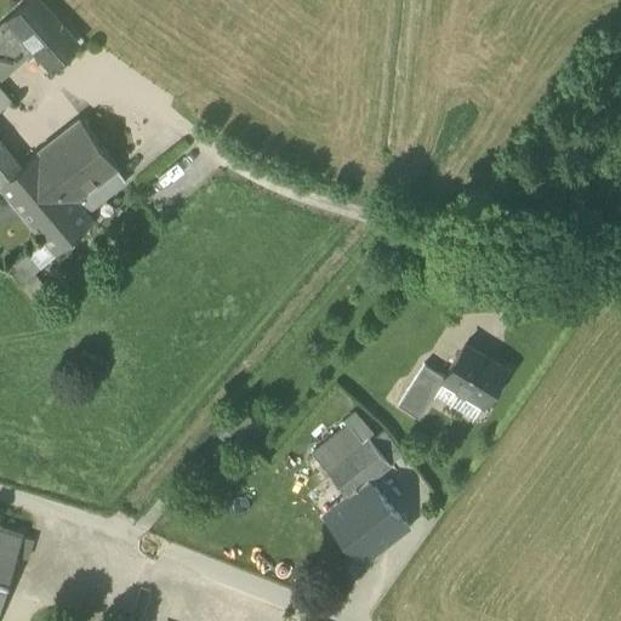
[(34,0),(9,24),(32,50),(34,53),(49,68),(74,45),(34,0)]
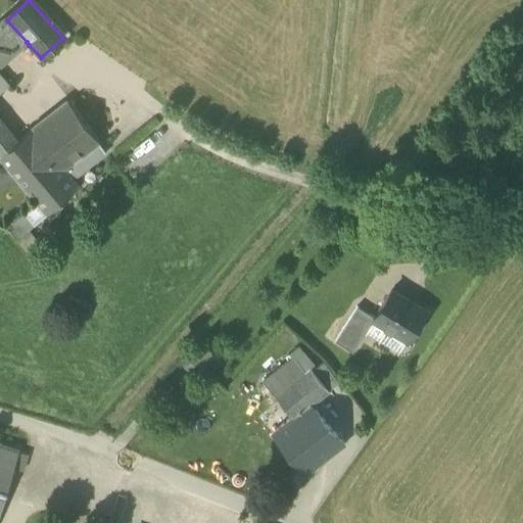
[(19,54),(29,45),(27,42),(16,51),(0,33),(0,26),(7,20),(5,18),(0,22),(0,68),(1,70),(19,54)]
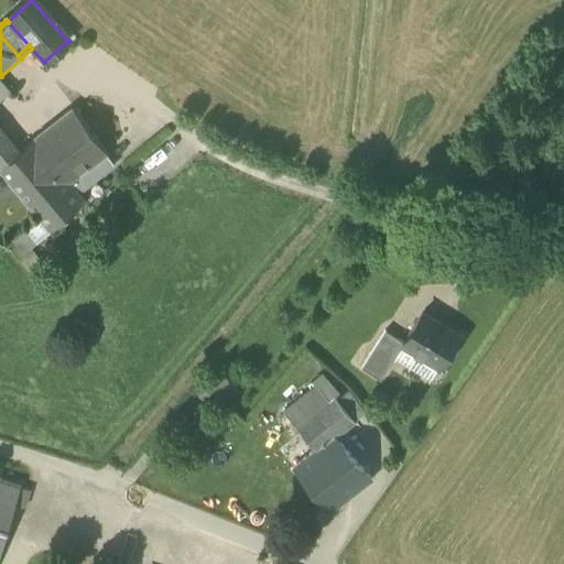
[(0,35),(18,55),(29,45),(8,22),(0,28),(0,35)]
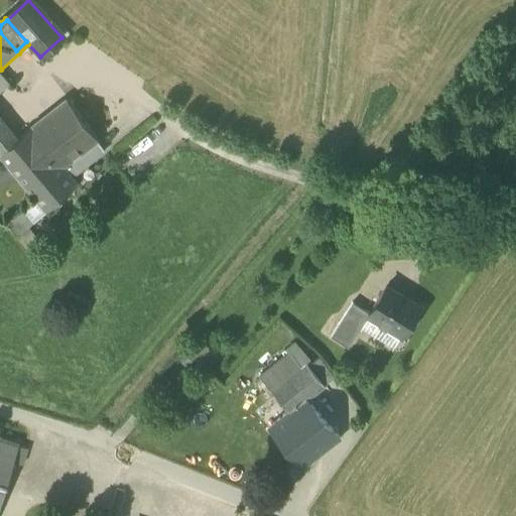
[(35,201),(45,213),(77,186),(71,179),(76,175),(75,175),(104,151),(66,102),(15,142),(0,154),(0,157),(9,168),(17,178),(35,201)]
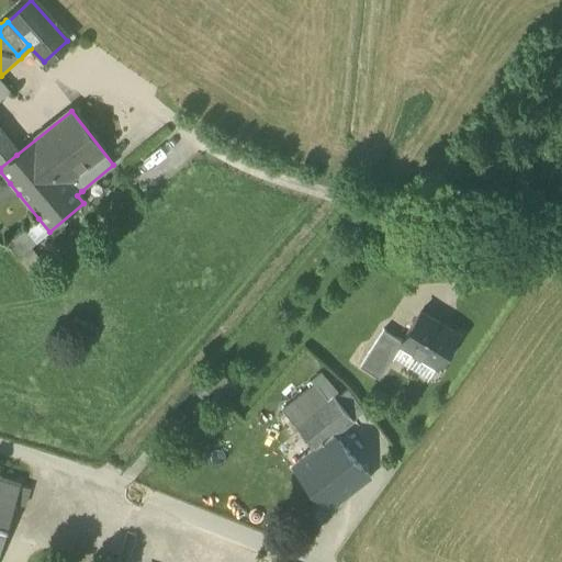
[(0,135),(0,157),(11,148),(0,135)]
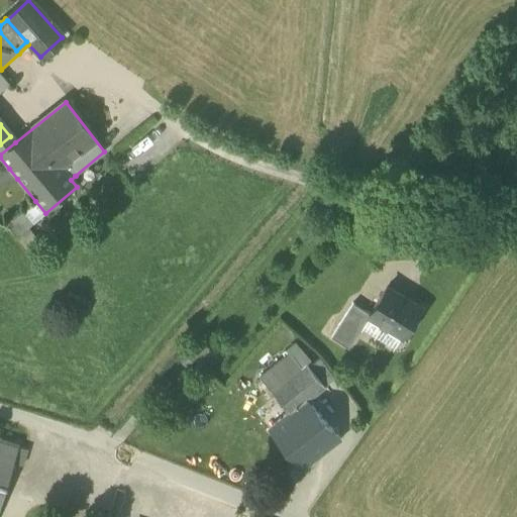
[(0,154),(15,142),(10,136),(0,144),(0,154)]
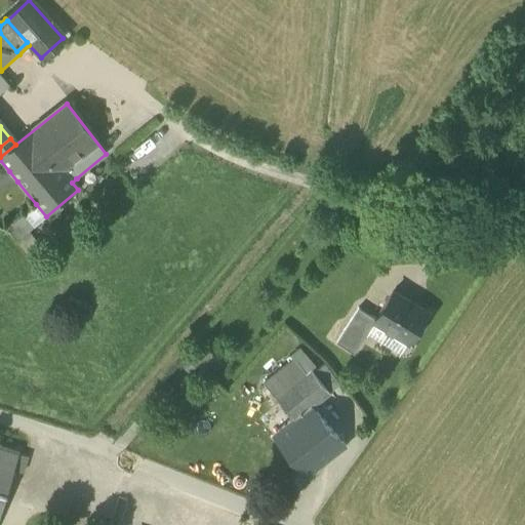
[(0,189),(17,182),(9,171),(0,174),(0,189)]
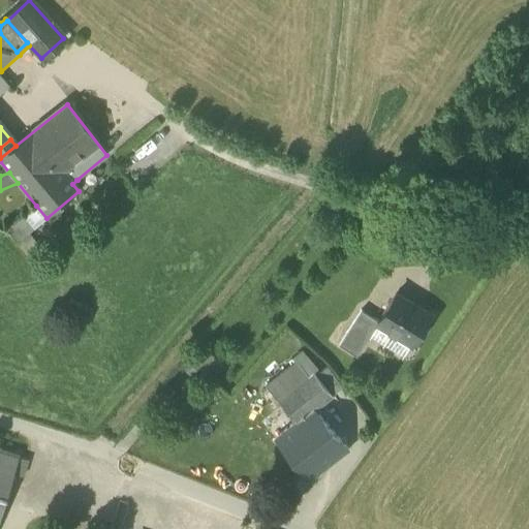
[(48,219),(47,218),(36,206),(23,217),(34,230),(48,219)]
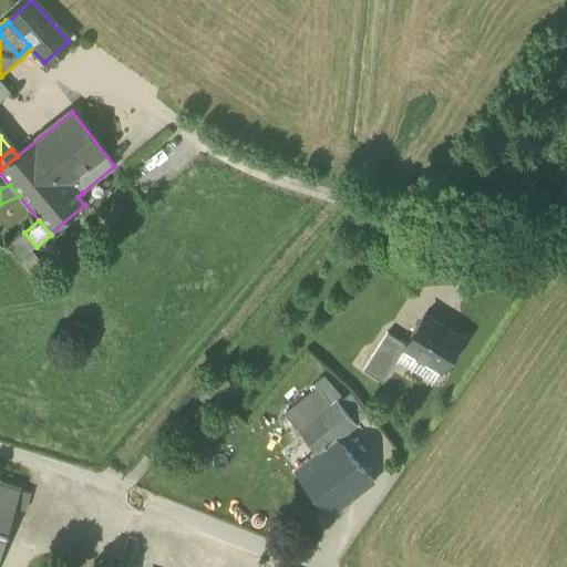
[(6,249),(18,264),(31,253),(37,247),(24,233),(6,249)]
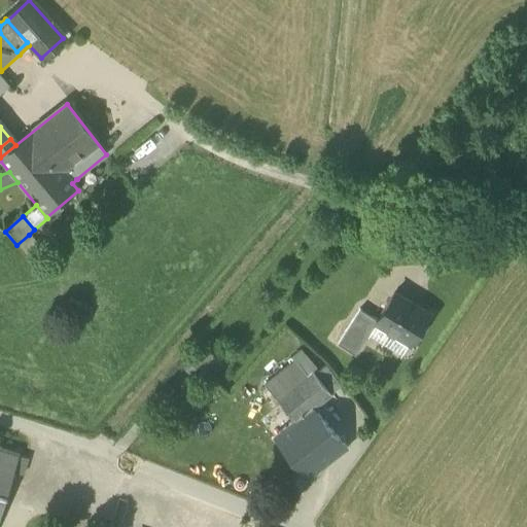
[(41,250),(29,235),(16,245),(28,260),(41,250)]
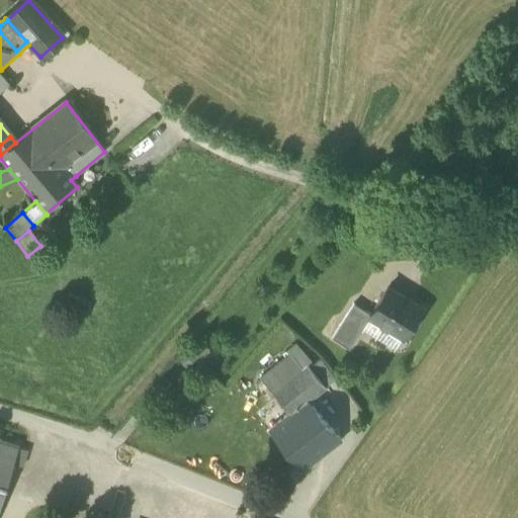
[(370,317),(382,325),(375,337),(395,349),(402,337),(403,338),(422,309),(400,294),(400,295),(386,287),(369,315),(368,316),(370,317)]
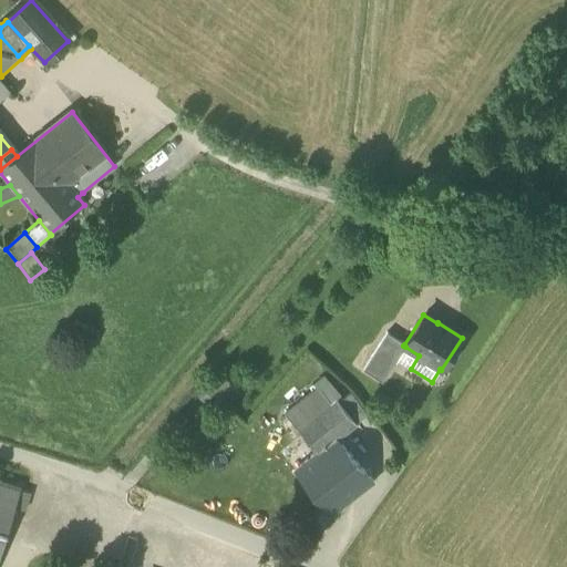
[(362,370),(381,382),(397,360),(405,347),(403,346),(404,344),(387,332),(362,370)]
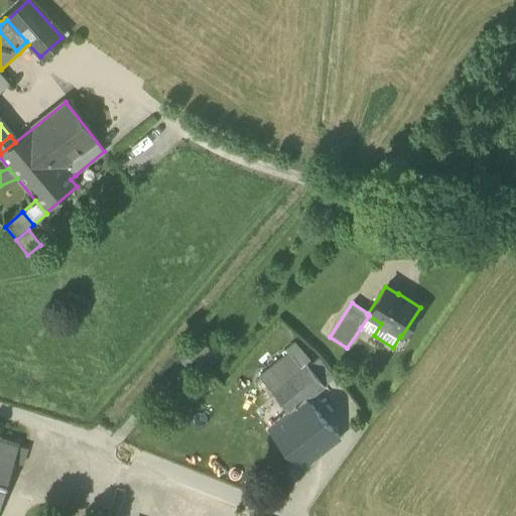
[(361,328),(374,336),(381,324),(369,315),(361,328)]
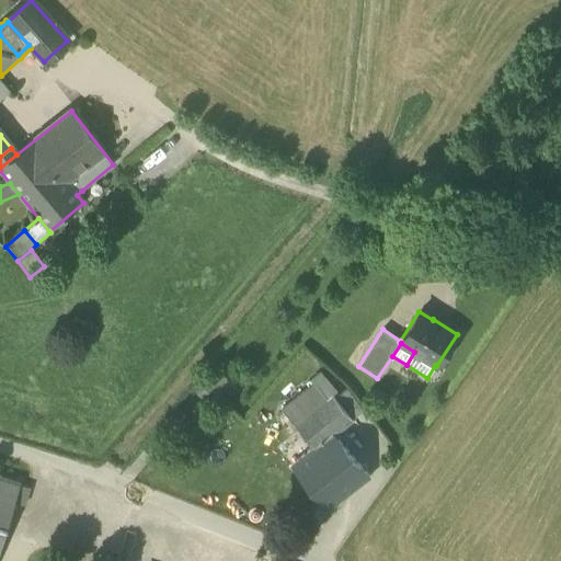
[(330,389),(335,396),(340,392),(320,371),(309,380),(311,384),(313,382),(323,395),(329,390),(330,389)]
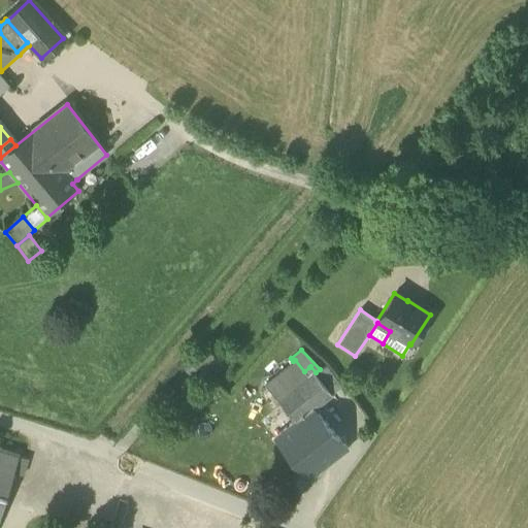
[(264,386),(277,401),(307,374),(304,371),(295,360),(293,361),(264,386)]
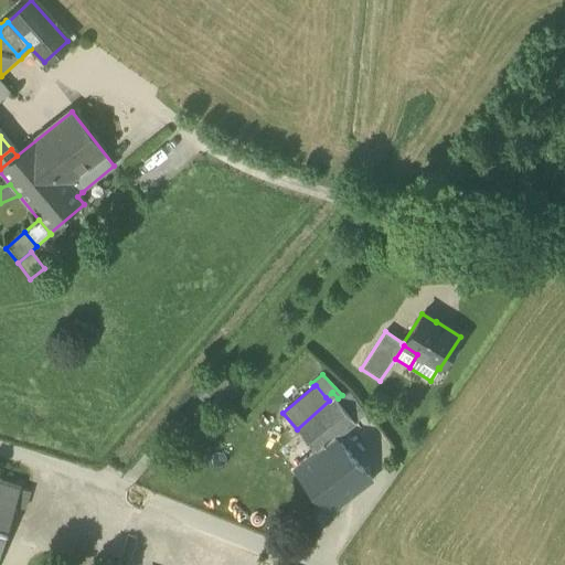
[(350,391),(342,395),(338,398),(336,400),(355,423),(365,415),(350,391)]
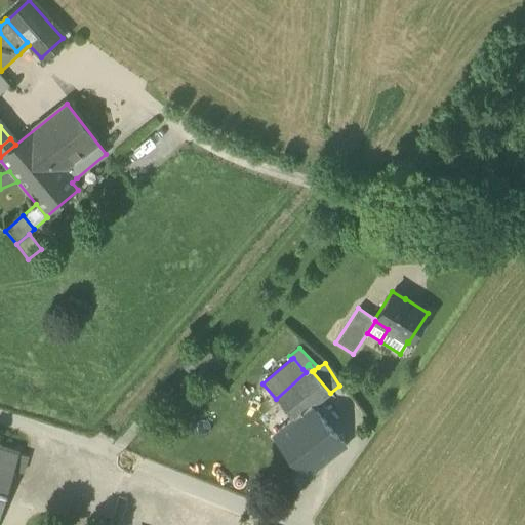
[(308,365),(303,369),(306,372),(276,399),(285,410),(293,419),(310,405),(312,408),(330,393),(312,371),(314,370),(309,364),(308,365)]
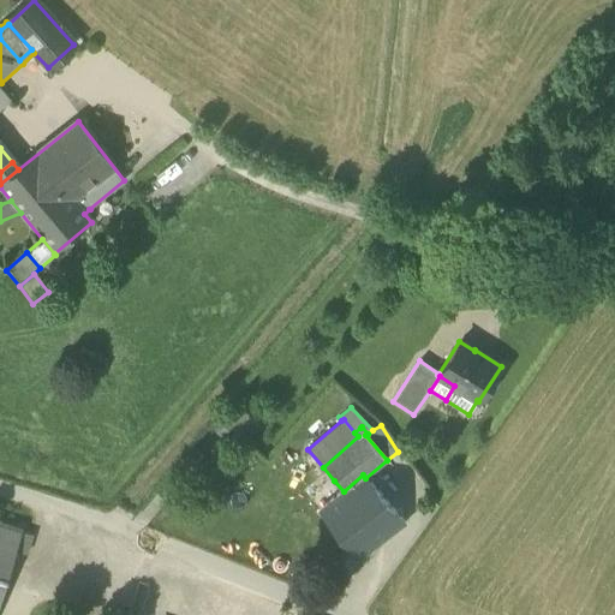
[(318,512),(360,561),(404,524),(365,478),(363,475),(344,491),(324,507),(318,512)]
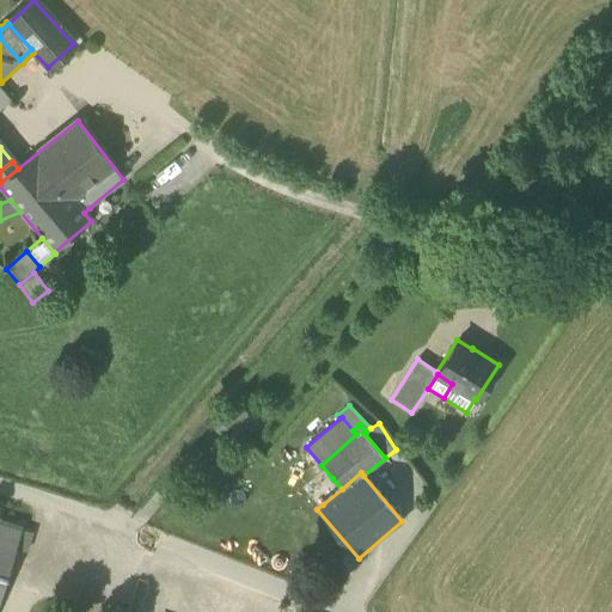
[(313,494),(323,505),(342,489),(332,478),(313,494)]
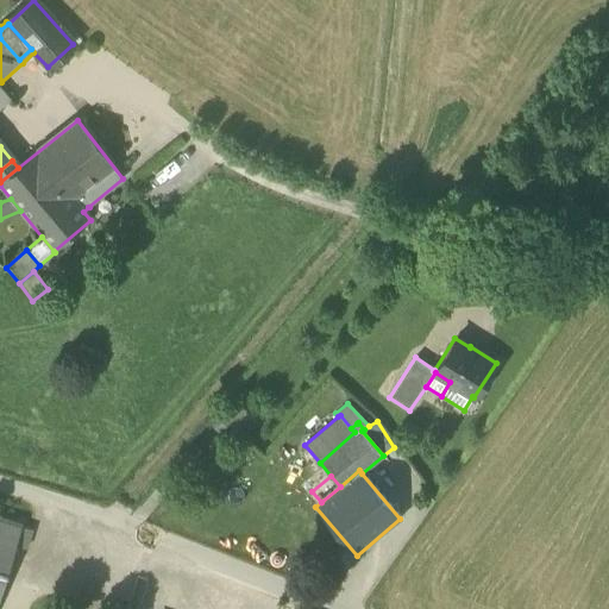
[(0,522),(0,600),(16,550),(22,529),(0,522)]
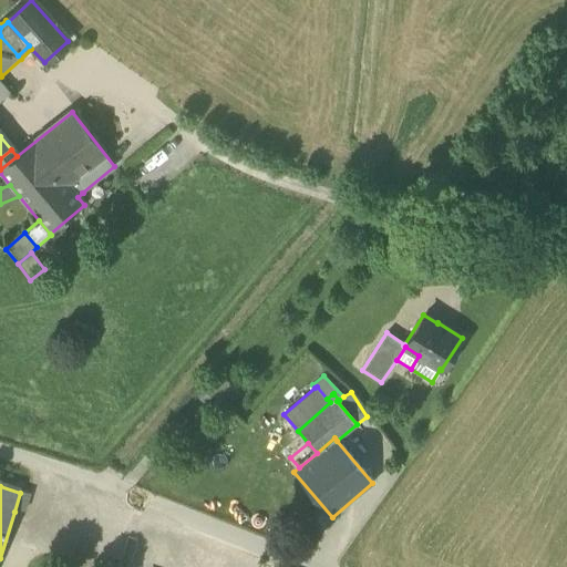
[(20,493),(14,512),(24,515),(30,496),(20,493)]
